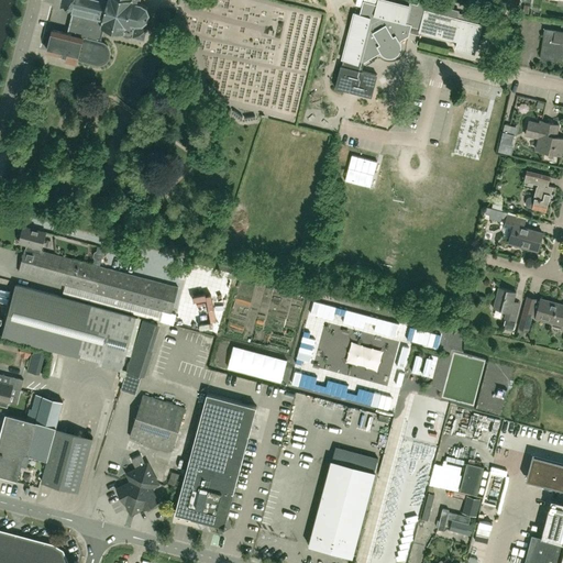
[(107,21),(105,26),(124,32),(123,35),(133,37),(132,39),(139,41),(139,39),(144,40),(147,28),(146,28),(150,12),(147,7),(142,2),(141,3),(136,2),(136,0),(63,0),(68,2),(67,4),(68,7),(70,7),(70,8),(73,9),(72,12),(73,12),(107,21)]
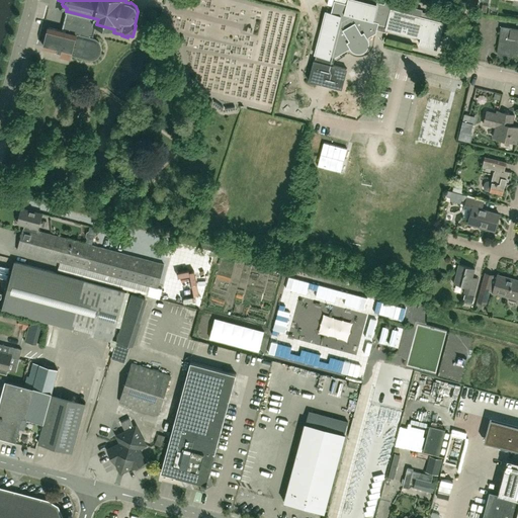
[(315,55),(316,55),(315,60),(314,60),(309,80),(342,89),(347,69),(333,65),(335,57),(350,48),(353,51),(356,53),(360,53),(364,51),(367,49),(369,45),(369,40),(368,37),(376,32),(377,27),(371,26),(376,6),(353,0),(347,0),(346,4),(339,2),(333,5),(333,6),(331,13),(326,11),(315,55)]
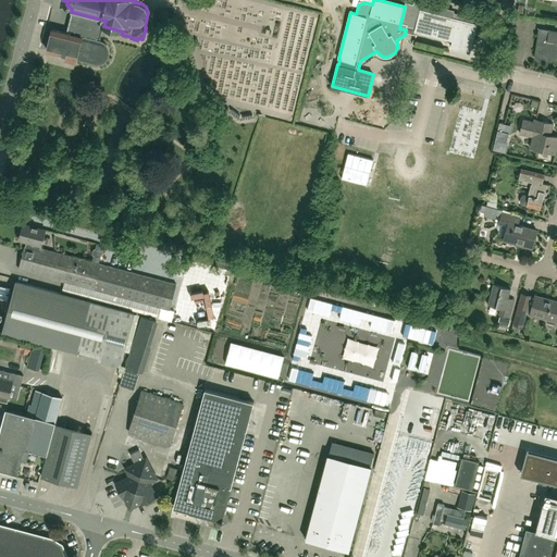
[(406,2),(405,7),(399,28),(406,29),(415,33),(416,29),(453,39),(450,47),(470,52),(475,32),(479,33),(482,20),(454,12),(449,11),(449,9),(429,4),(415,0),(413,2),(413,4),(406,2)]
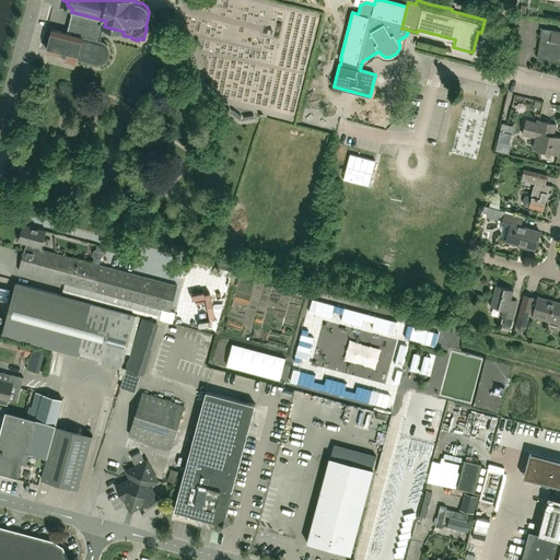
[(72,12),(67,34),(53,30),(47,51),(67,56),(66,61),(76,63),(77,58),(95,63),(98,63),(102,62),(104,61),(107,59),(108,56),(109,53),(108,48),(106,46),(104,44),(101,42),(97,42),(97,38),(101,39),(104,26),(106,21),(72,12)]
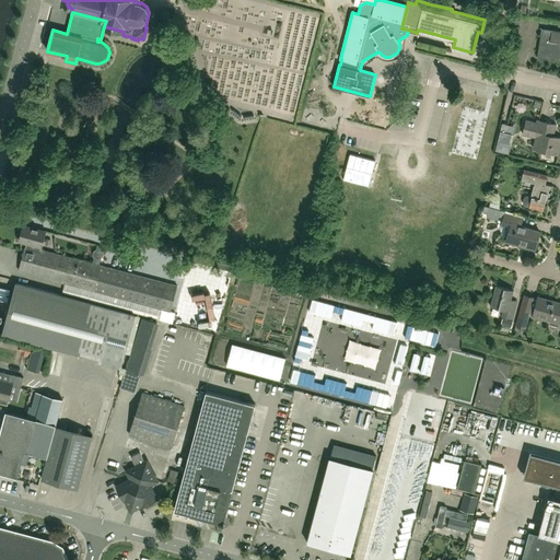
[(541,28),(537,57),(559,60),(559,31),(551,30),(541,28)]
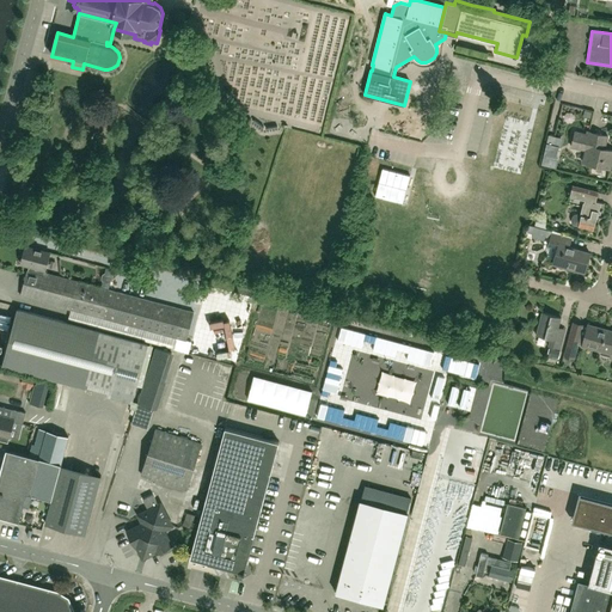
[(587,130),(586,134),(575,130),(570,147),(586,151),(583,163),(611,169),(611,161),(611,150),(605,148),(607,136),(587,130)]
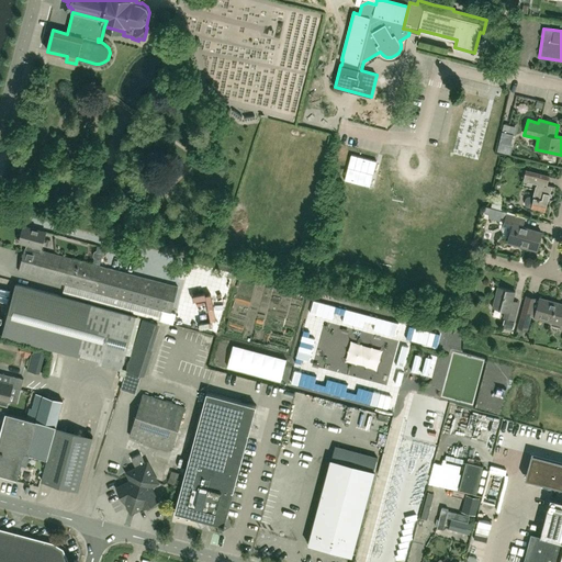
[(510,146),(514,134),(512,134),(513,126),(504,124),(497,152),(506,154),(508,146),(510,146)]
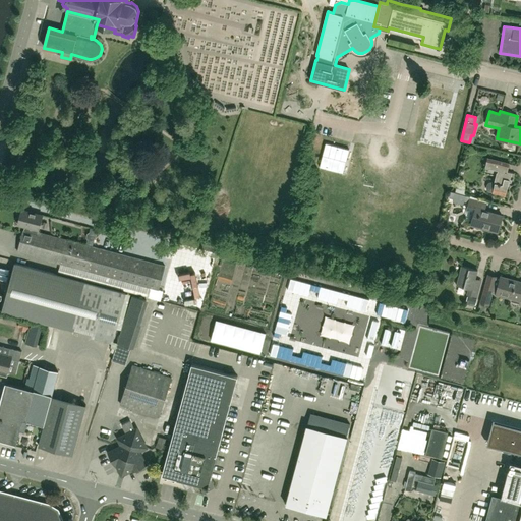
[(341,172),(348,149),(324,142),(317,166),(341,172)]
